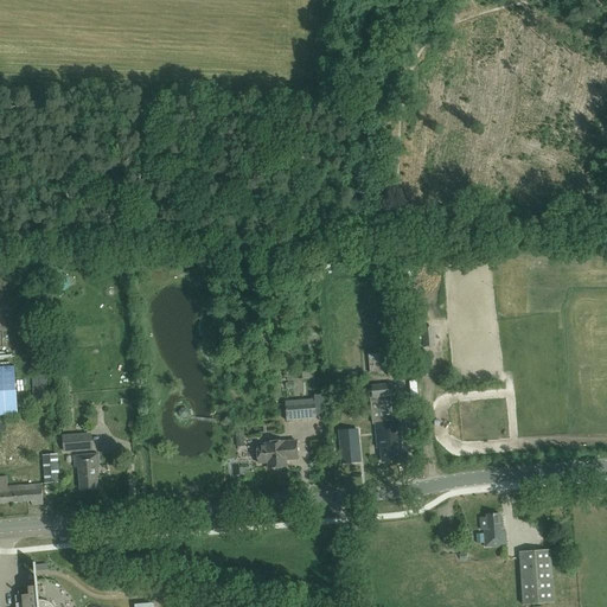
[(434,327),(421,328),(423,347),(435,346),(434,327)]
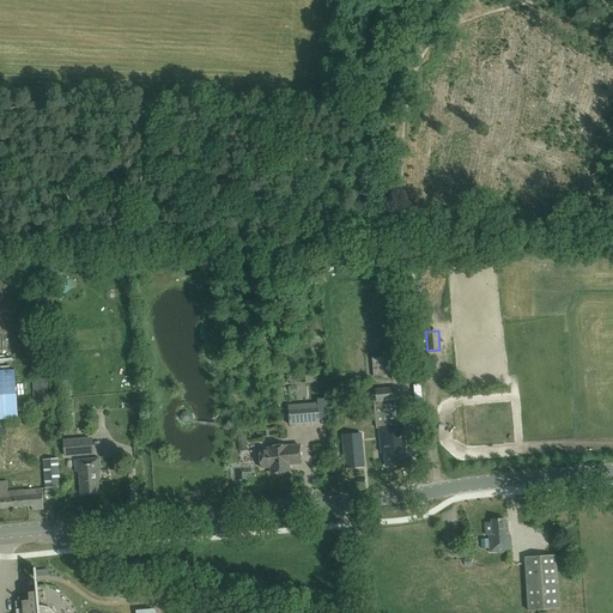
[(255,345),(250,356),(266,362),(269,352),(255,345)]
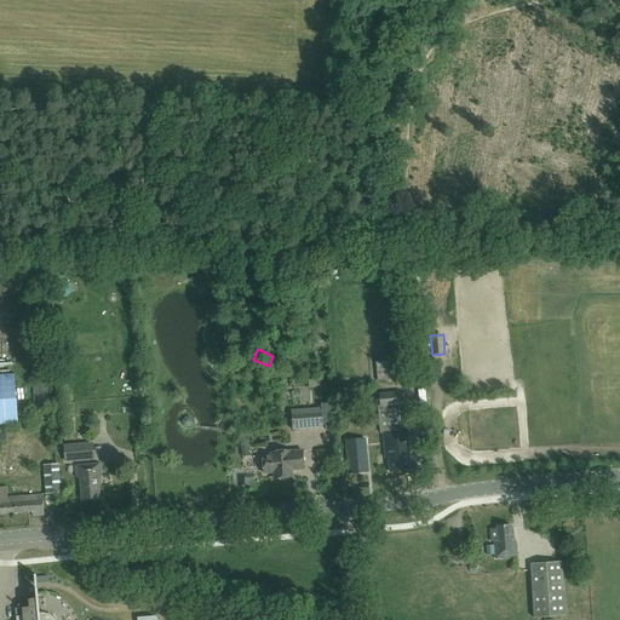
[(378,380),(395,380),(394,367),(377,368),(378,380)]
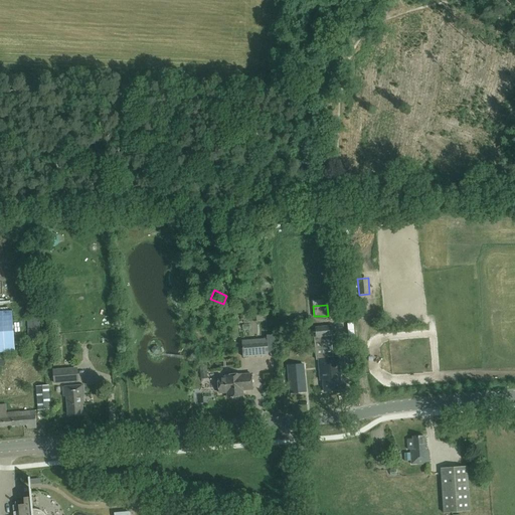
[(0,311),(0,325),(6,323),(9,331),(11,331),(5,310),(0,311)]
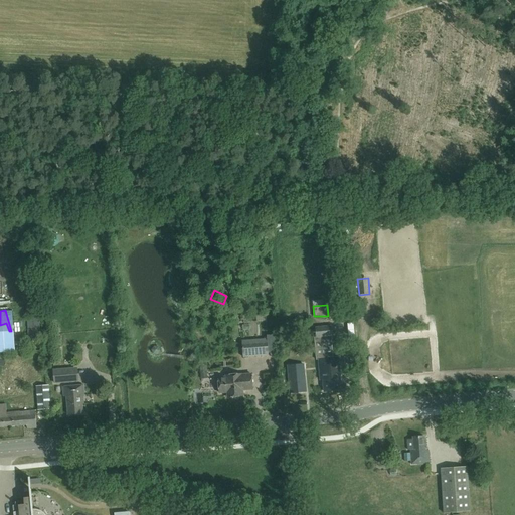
[(278,328),(288,327),(287,318),(277,319),(278,328)]
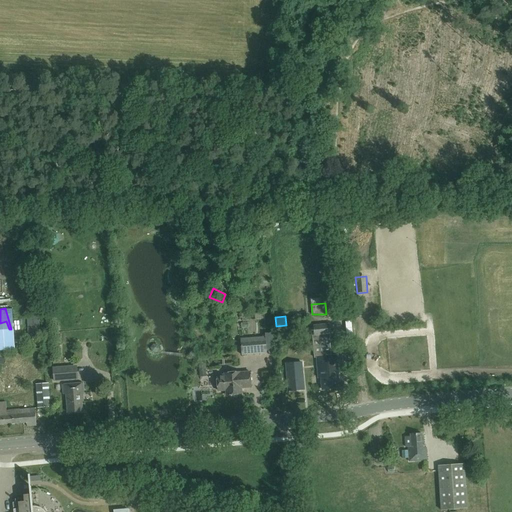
[(39,338),(44,338),(44,322),(30,322),(31,339),(39,339),(39,338)]
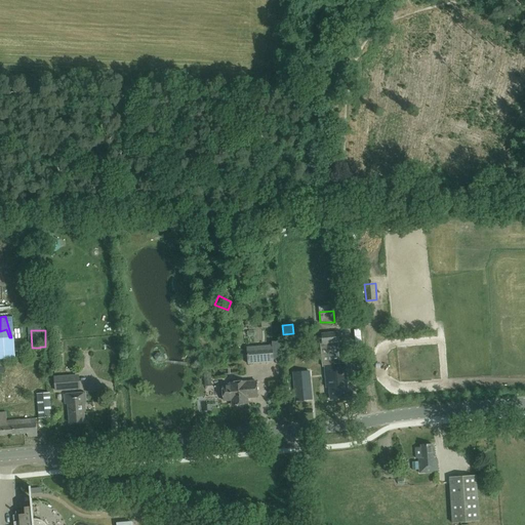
[(348,365),(339,365),(337,342),(337,332),(322,333),(322,345),(320,345),(322,367),(324,367),(326,388),(329,388),(330,400),(348,398),(347,380),(349,379),(348,365)]
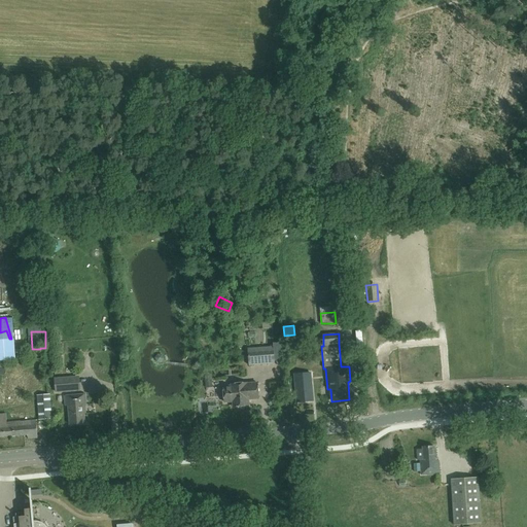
[(275,363),(273,347),(248,349),(249,365),(275,363)]
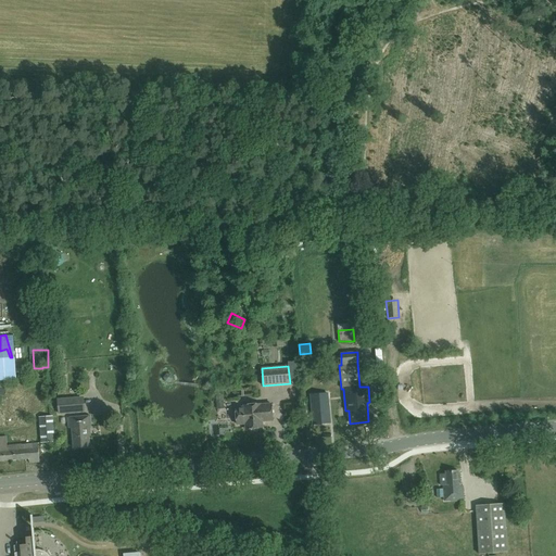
[(327,393),(311,395),(314,425),(330,422),(327,393)]
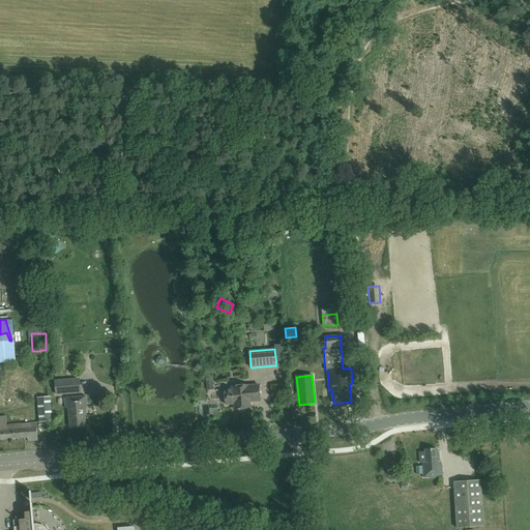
[(54,381),(56,395),(81,393),(80,379),(54,381)]
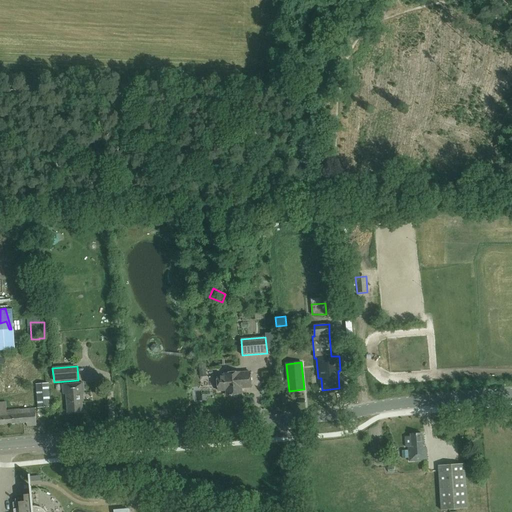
[(225,375),(217,375),(218,391),(226,391),(227,395),(242,394),(241,388),(251,387),(250,372),(240,373),(240,372),(225,373),(225,375)]
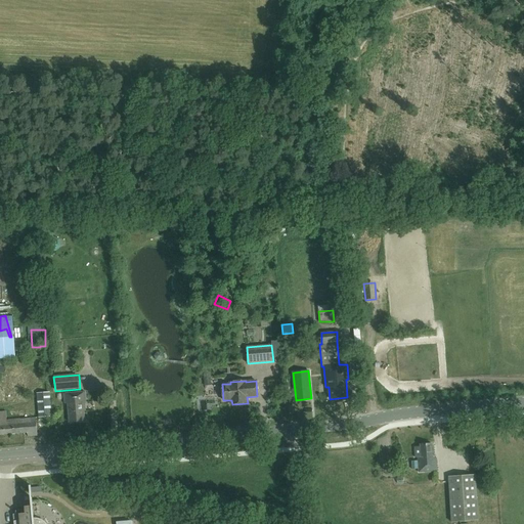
[(68,403),(69,422),(85,421),(84,411),(86,411),(85,402),(86,402),(85,392),(64,393),(64,404),(68,403)]
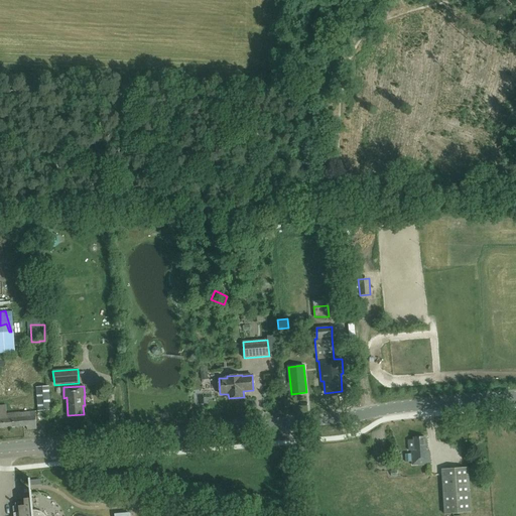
[(37,411),(50,410),(49,387),(35,388),(37,411)]
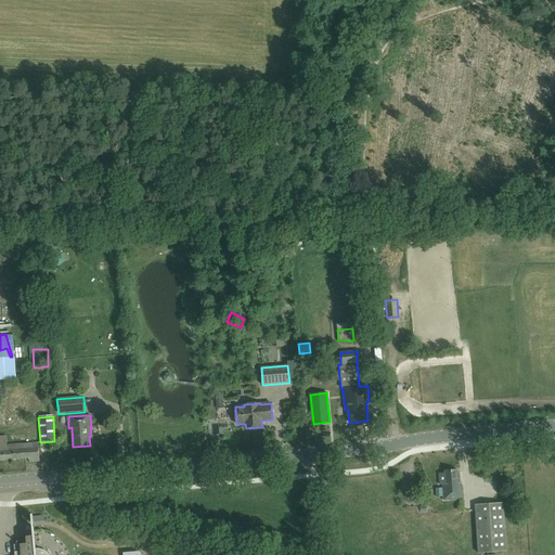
[(0,436),(0,461),(29,459),(29,462),(39,462),(38,449),(37,443),(31,443),(8,446),(7,436),(0,436)]
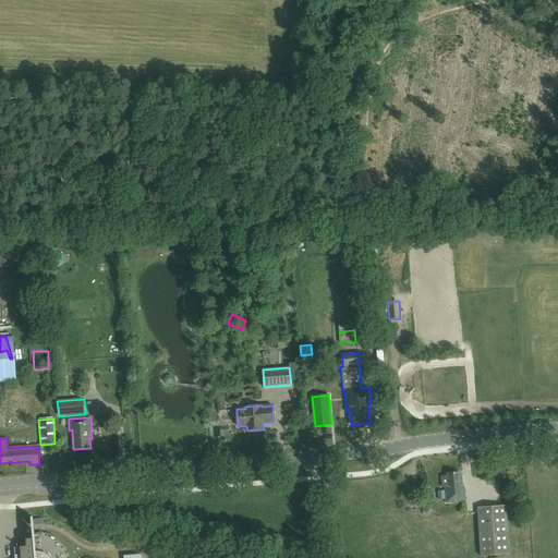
[(465,501),(464,488),(462,488),(461,474),(460,474),(460,473),(447,473),(448,476),(441,477),(443,487),(445,487),(446,502),(465,501)]
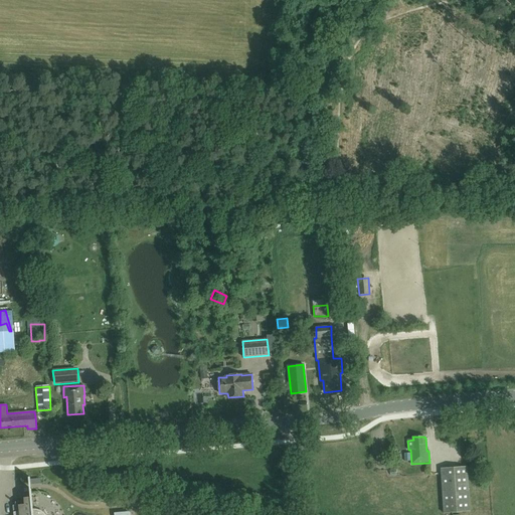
[(443,514),(469,513),(467,468),(441,469),(443,514)]
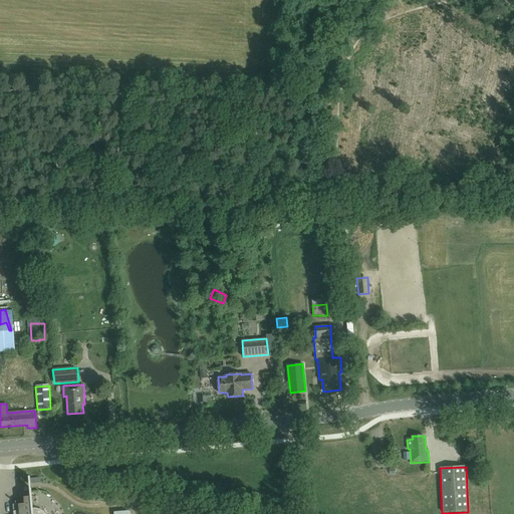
[(129,513),(130,511),(118,512),(118,513),(43,513),(42,512),(39,511),(36,510),(33,509),(30,484),(30,475),(28,475),(29,484),(30,495),(24,496),(24,502),(19,503),(19,510),(13,510),(13,513),(129,513)]
